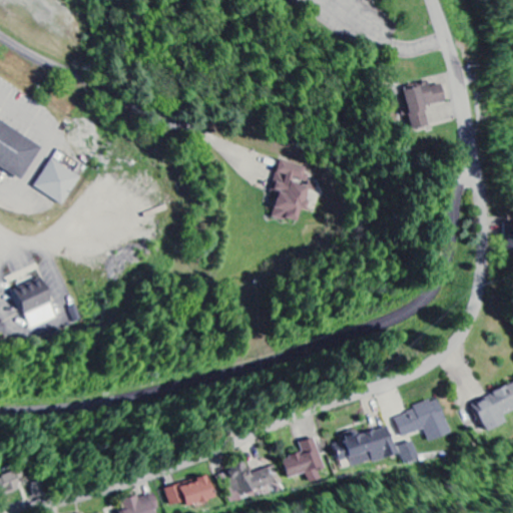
[(412,132),(430,128),(425,107),(446,102),(442,86),(430,89),(429,83),(417,85),(418,90),(403,93),(406,107),(400,109),(402,117),(408,116),(412,132)]
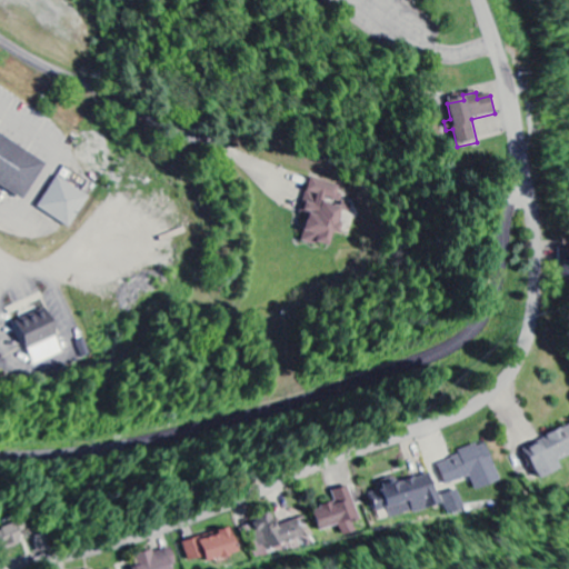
[(49,160),(0,132),(0,182),(28,199),(49,160)]
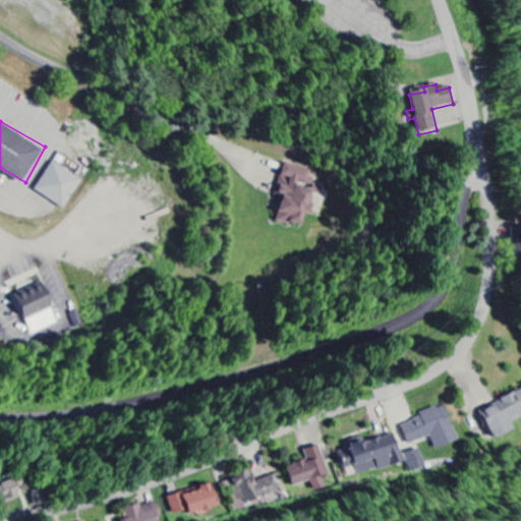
[(64,210),(82,181),(54,163),(36,191),(64,210)]
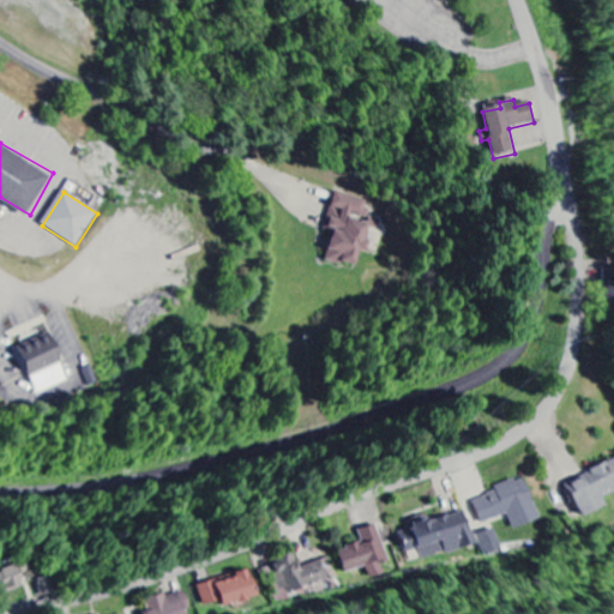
[(327,263),(357,270),(362,253),(366,254),(372,230),(380,233),(384,220),(367,215),(369,203),(337,194),(327,229),(335,232),(327,263)]
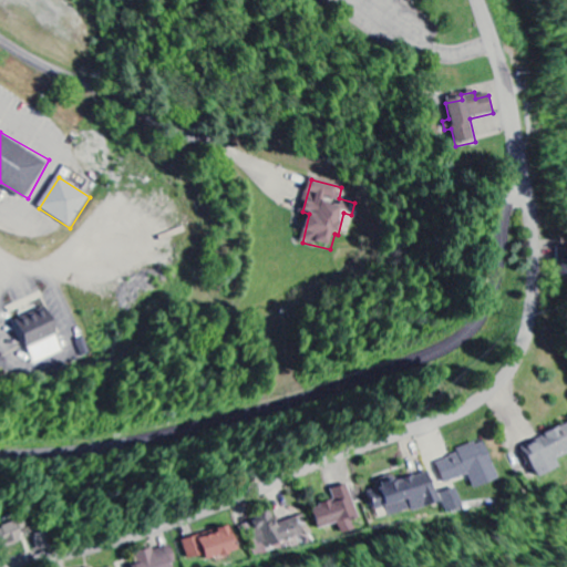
[(35,366),(65,352),(45,310),(16,325),(35,366)]
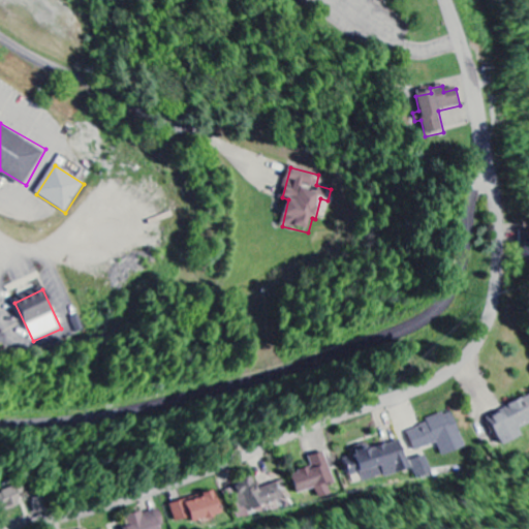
[(501,445),(524,436),(520,429),(528,424),(528,396),(488,415),(501,445)]
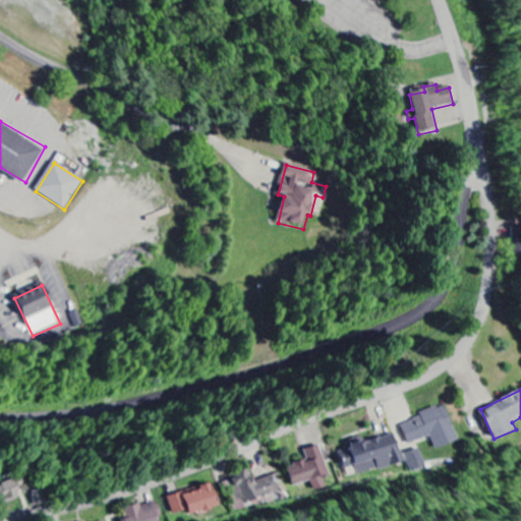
[(459,441),(448,407),(401,422),(408,445),(431,437),(436,449),(459,441)]
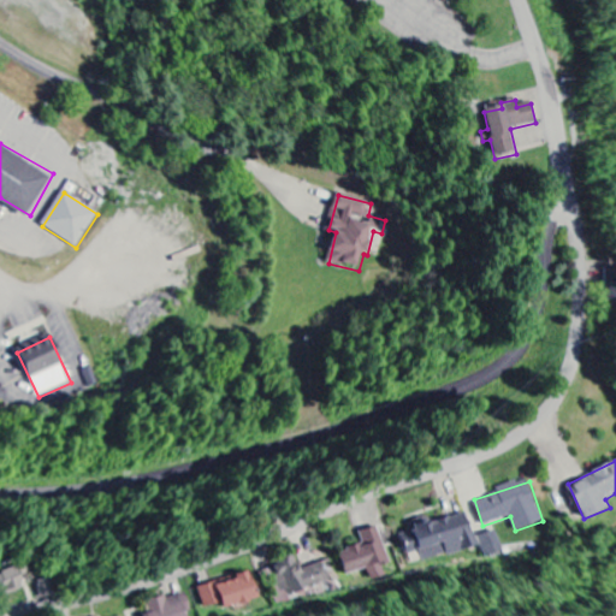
[(422,562),(477,546),(467,513),(415,527),(416,531),(402,534),(408,555),(419,551),(422,562)]
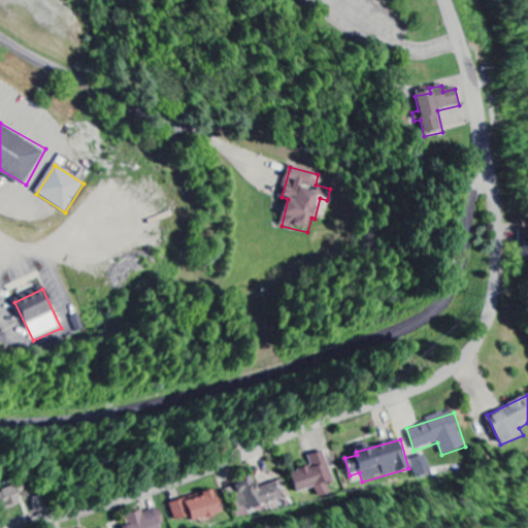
[(310,456),(315,465),(296,471),(303,492),(319,487),(323,497),(338,491),(325,451),(310,456)]
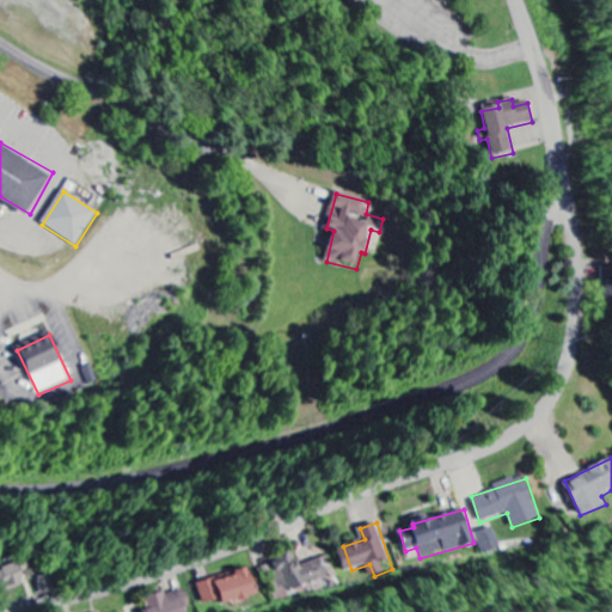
[(481,554),(499,548),(491,527),(473,533),(481,554)]
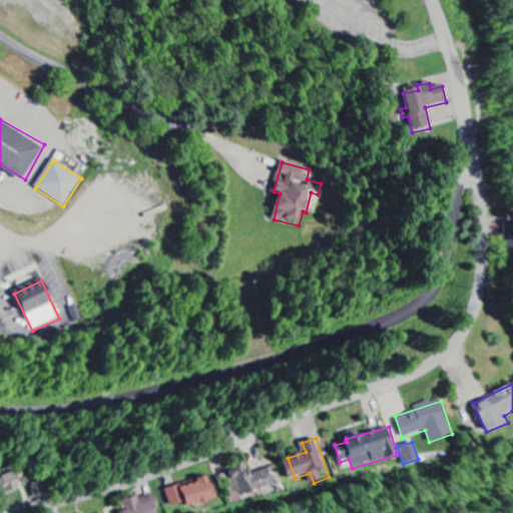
[(245,494),(286,481),(281,465),(259,472),(254,459),(226,467),(234,493),(244,490),(245,494)]
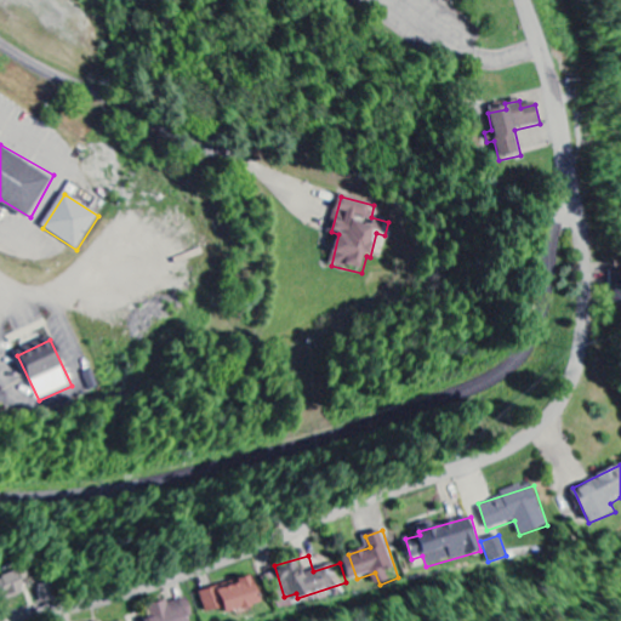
[(27,568),(1,577),(9,599),(35,590),(27,568)]
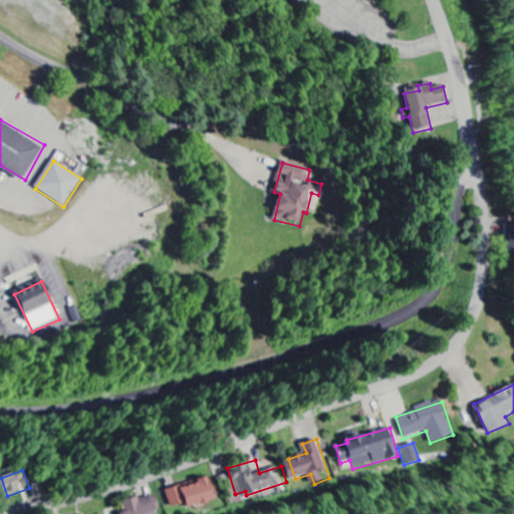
[(174,488),(179,505),(193,501),(194,505),(224,497),(218,476),(174,488)]
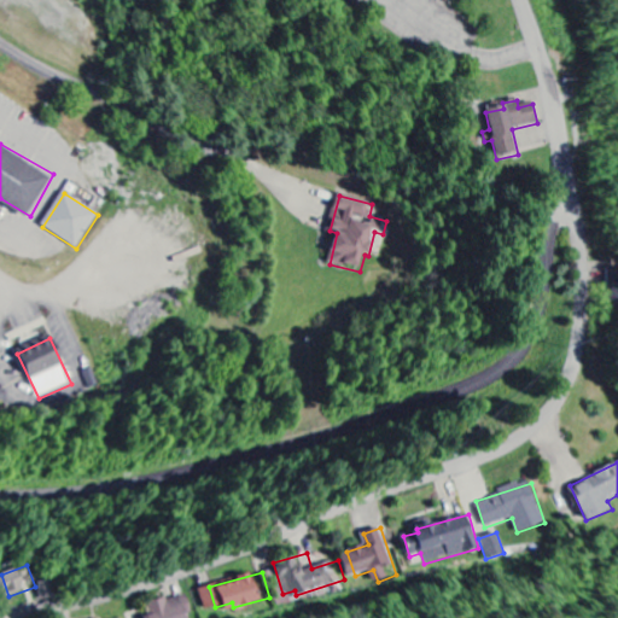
[(68,595),(66,578),(47,578),(47,596),(68,595)]
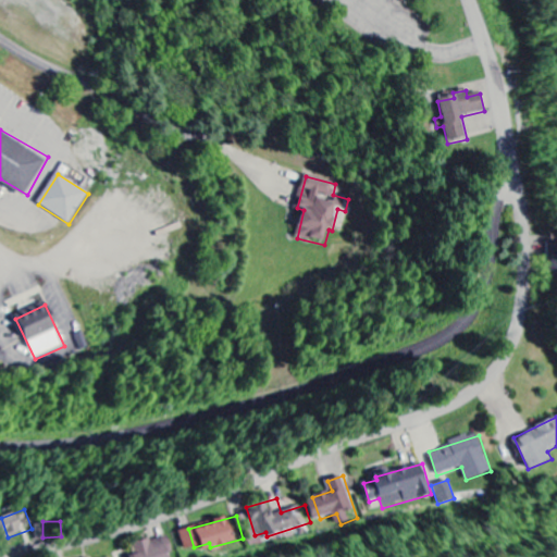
[(141,556),(178,556),(178,552),(182,551),(177,532),(138,543),(141,556)]
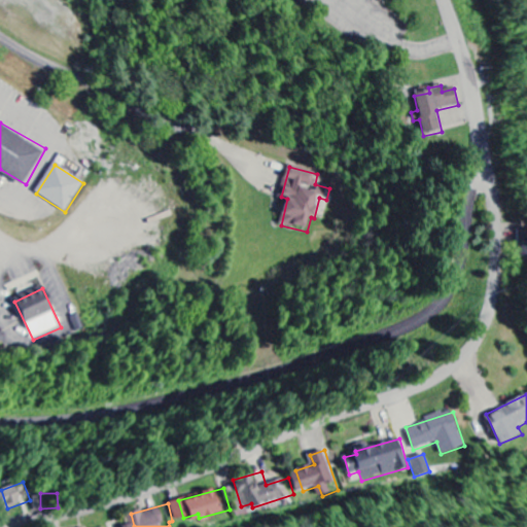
All buildings are outlined.
